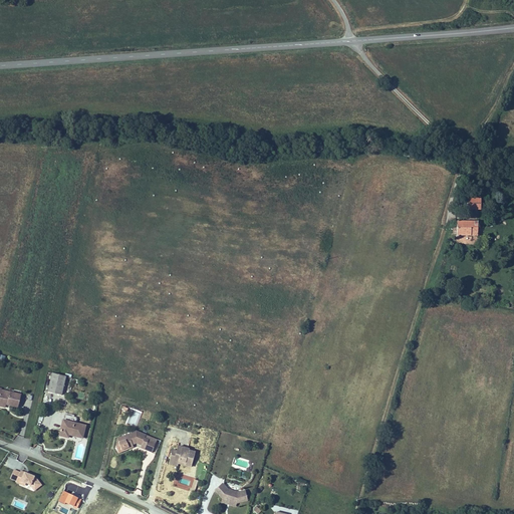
[(478,222),(457,222),(457,227),(454,227),(453,233),(457,233),(457,236),(478,236),(478,222)]
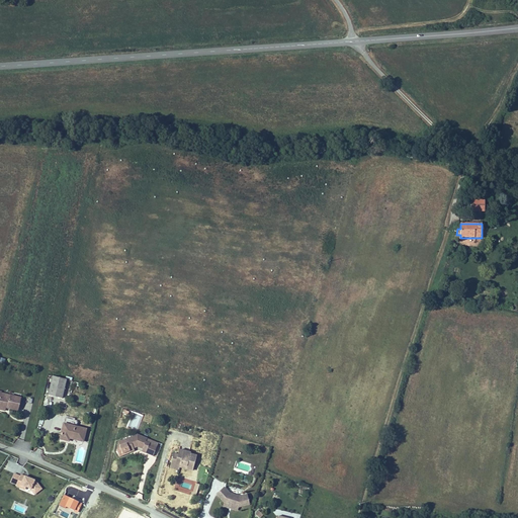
[(53,376),(49,396),(62,399),(67,379),(66,379),(53,376)]
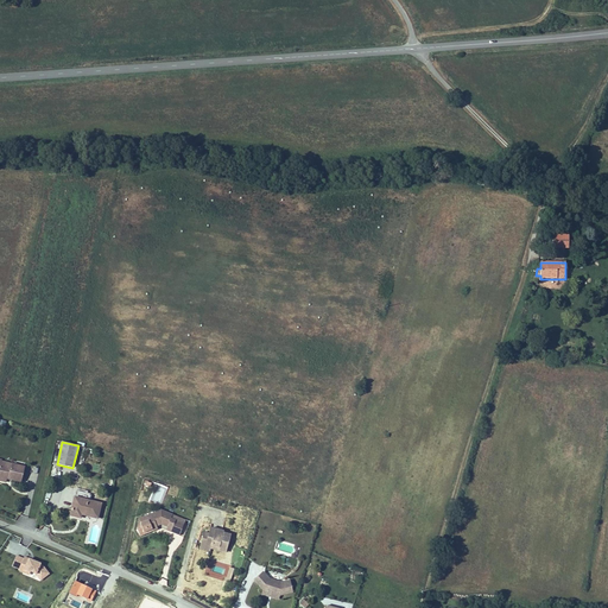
[(0,480),(6,482),(7,479),(7,476),(11,477),(10,479),(21,482),(25,467),(1,461),(0,464),(0,480)]
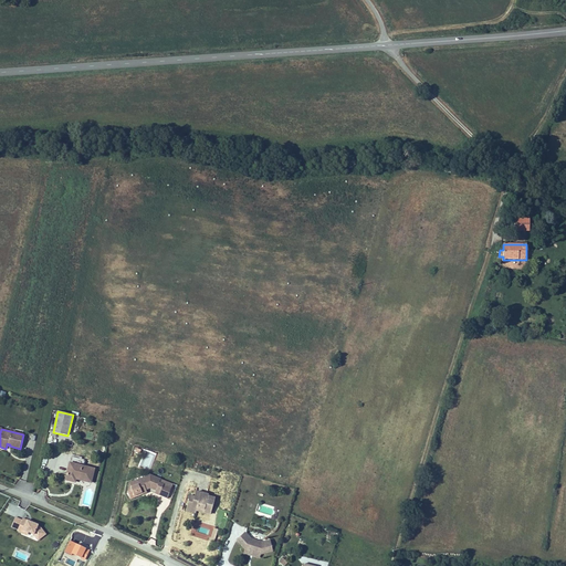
[(94,469),(70,463),(65,480),(73,482),(74,477),(85,479),(85,481),(91,482),(94,469)]
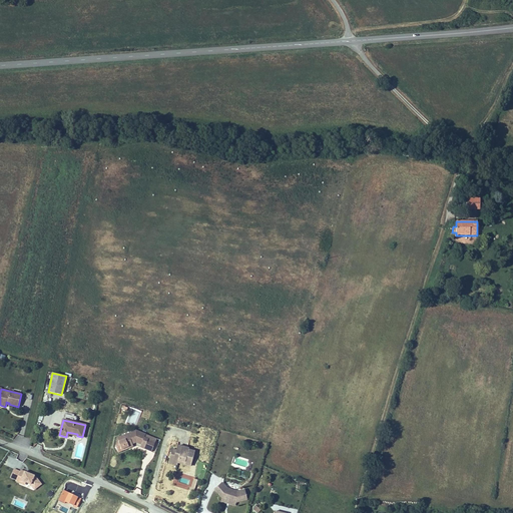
[(136,430),(124,436),(126,440),(120,442),(119,440),(117,441),(116,447),(118,452),(133,445),(133,444),(136,443),(141,445),(142,444),(146,445),(144,449),(152,452),(155,442),(144,438),(146,435),(136,430)]
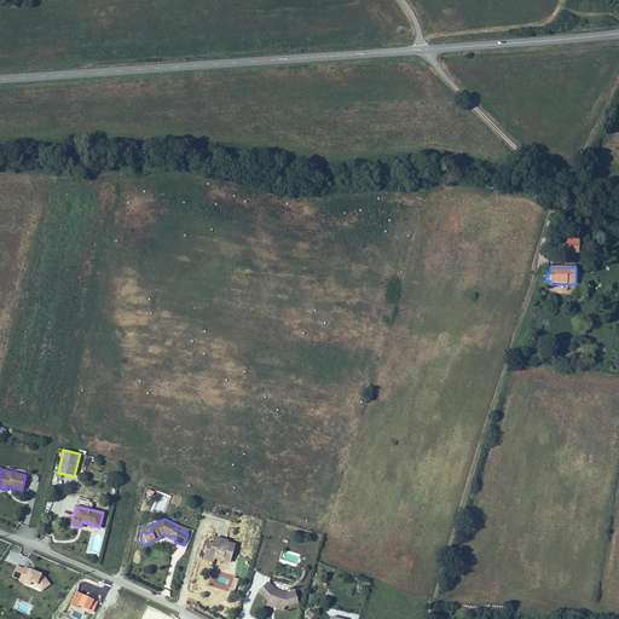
[(143,545),(143,547),(162,539),(161,537),(143,545)]
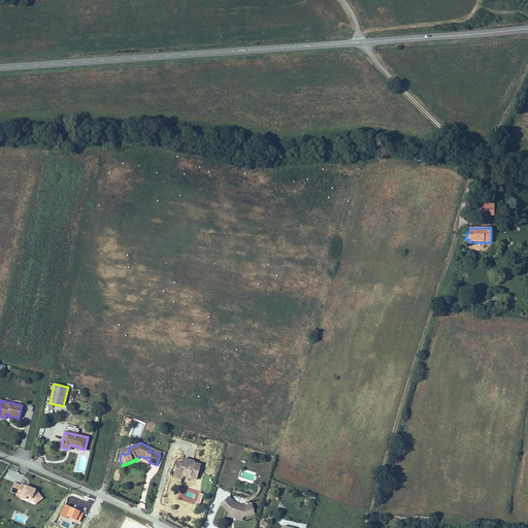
[(176,466),(174,472),(184,475),(183,476),(184,476),(190,477),(191,474),(197,475),(200,465),(194,463),(194,462),(183,459),(182,464),(180,467),(176,466)]
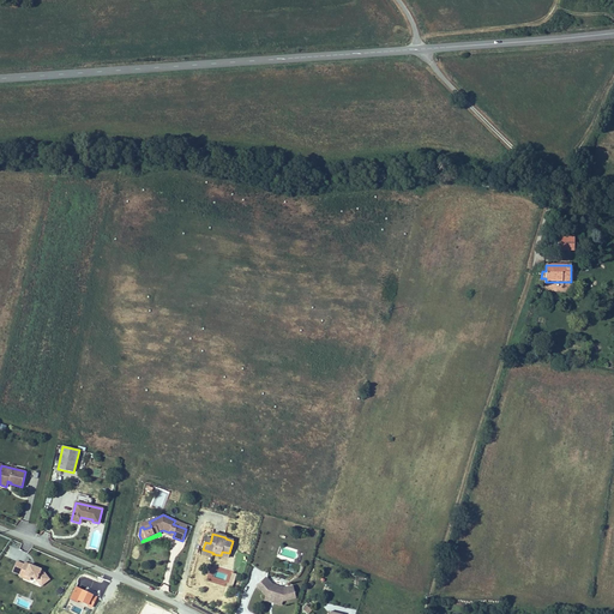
[(36,579),(41,585),(49,579),(43,571),(41,570),(41,569),(25,563),(24,564),(17,561),(13,571),(20,575),(19,576),(30,581),(31,577),(36,579)]
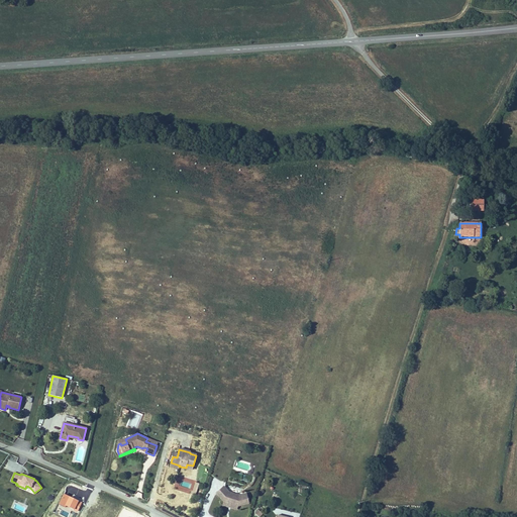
[(216,495),(223,503),(237,507),(247,505),(245,496),(238,498),(228,495),(223,489),(216,495)]
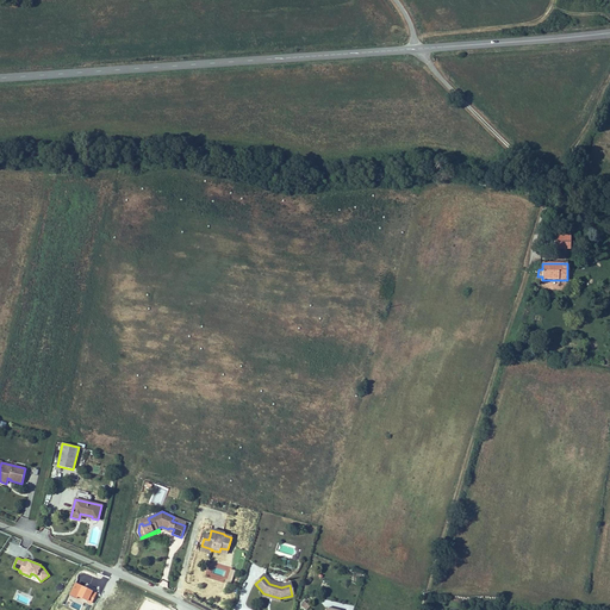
[(280,598),(263,593),(262,597),(279,603),(280,598)]
